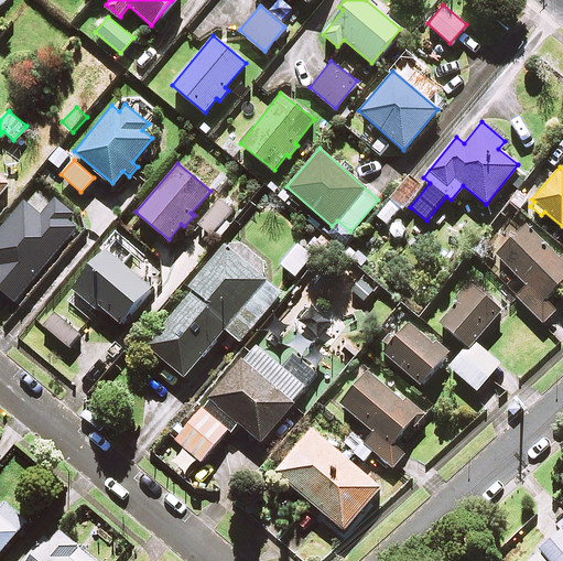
[(421,182),(405,171),(375,214),(389,225),(421,182)]
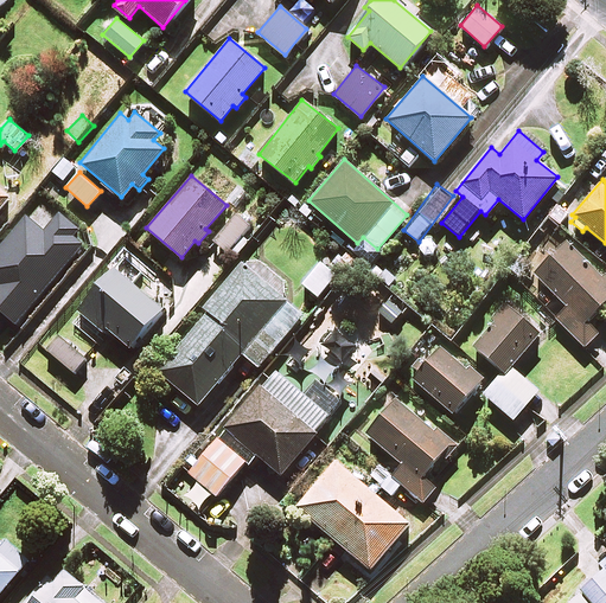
[(0,207),(10,197),(0,188),(0,207)]
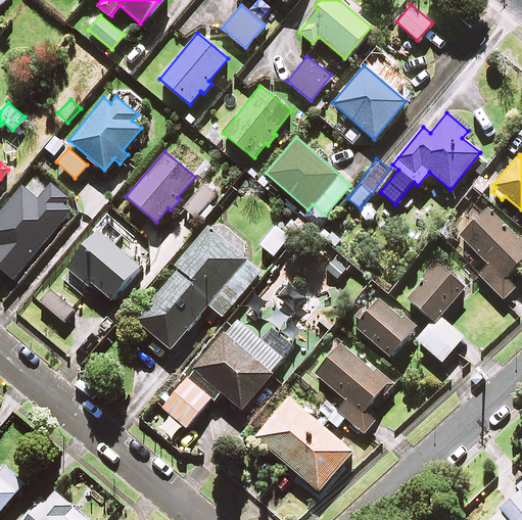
[(0,268),(17,282),(77,211),(64,201),(67,198),(35,171),(0,211),(0,268)]
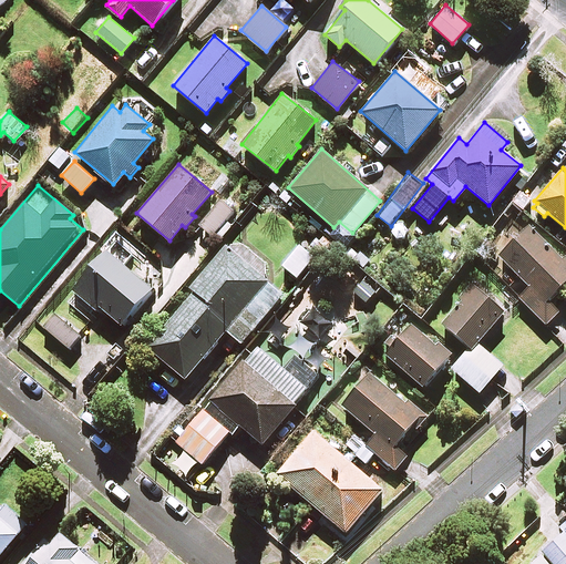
[(234,208),(219,197),(198,224),(218,241),(230,225),(225,221),(234,208)]
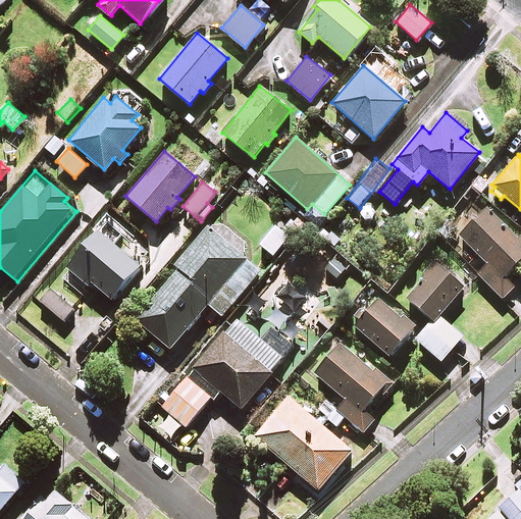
[(520,257),(520,242),(485,207),(459,235),(488,263),(478,274),(502,298),(513,286),(503,275),(520,257)]
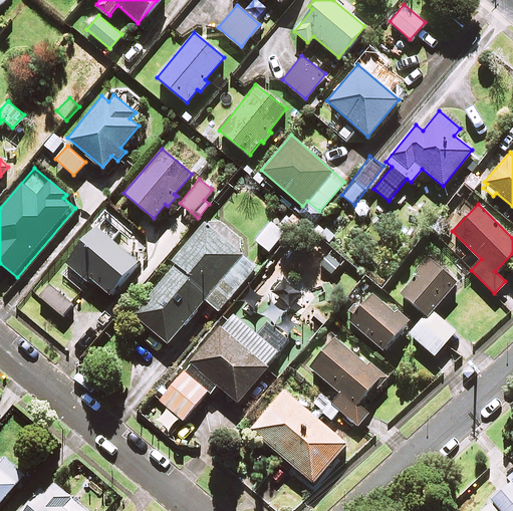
[(285,232),(272,221),(256,239),(268,250),(285,232)]
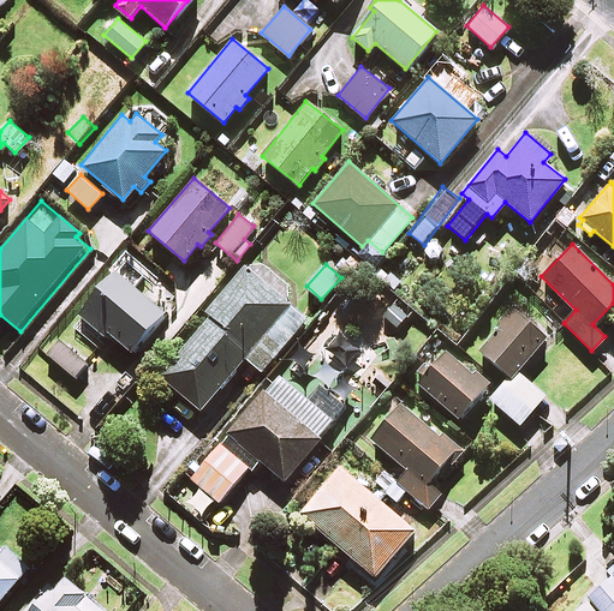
[(305,318),(244,267),(204,313),(209,317),(160,375),(201,409),(245,357),(261,371),(305,318)]
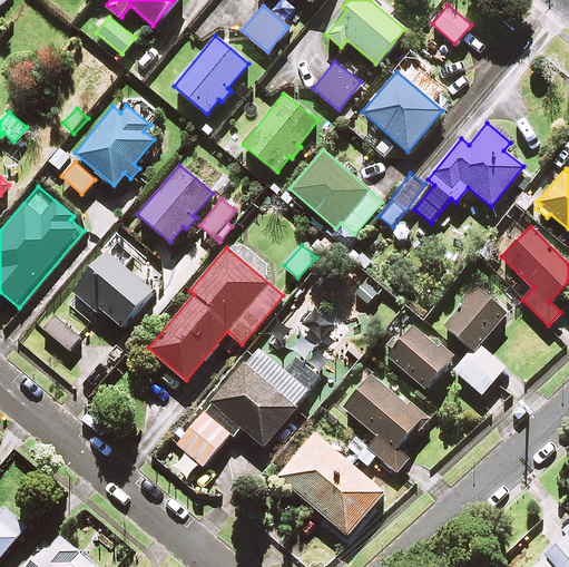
[(99,309),(121,328),(151,291),(105,252),(72,291),(97,311),(99,309)]
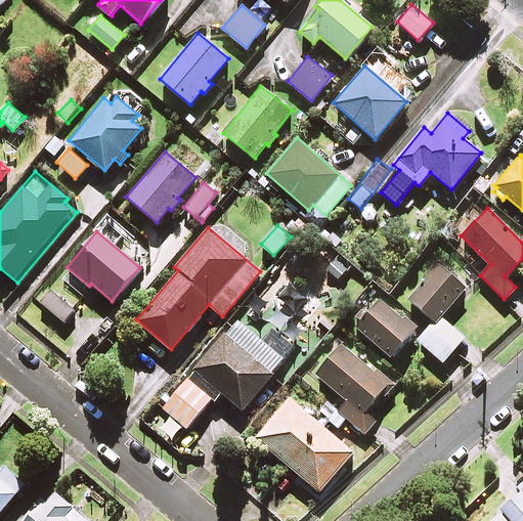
[(464,289),(440,267),(410,300),(434,320),(418,340),(442,361),(464,337),(440,316),(464,289)]
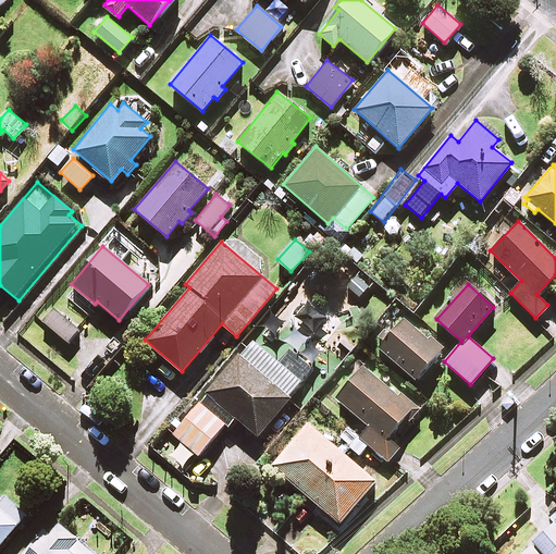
[(78,327),(56,308),(45,322),(68,341),(78,327)]
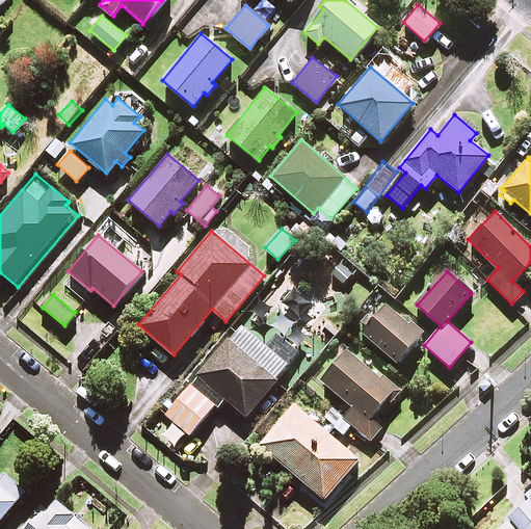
[(420,335),(385,302),(360,331),(396,362),(420,335)]
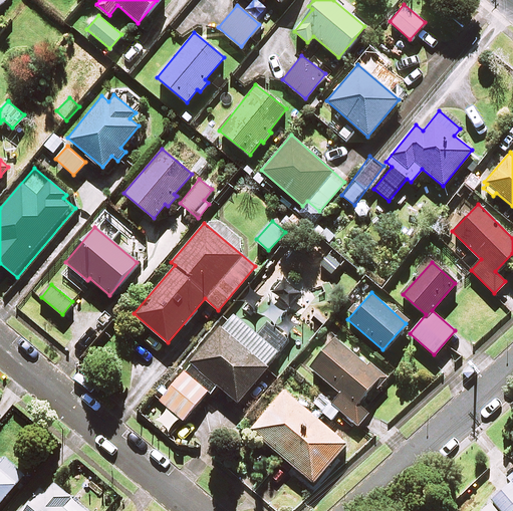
[(255,332),(231,312),(158,399),(183,419),(214,381),(237,402),(288,341),(264,321),(255,332)]
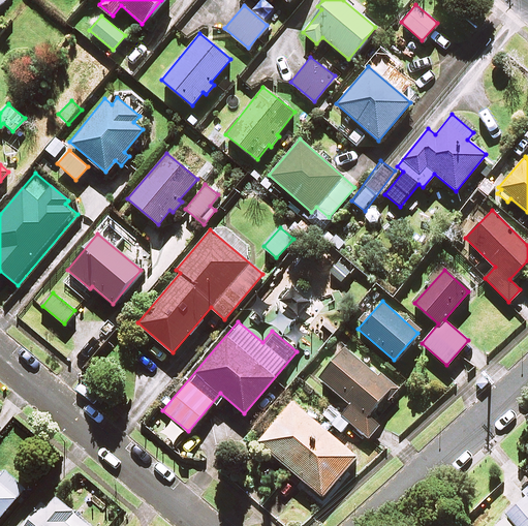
[(379,377),(344,347),(318,377),(350,404),(341,414),(330,405),(321,414),(340,430),(348,421),(368,437),(378,425),(367,414),(397,379),(386,370),(379,377)]
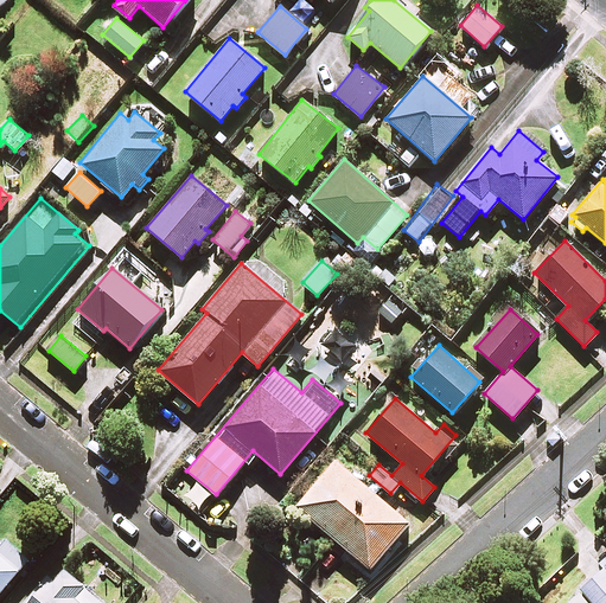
[(408,523),(335,460),(295,506),(369,569),(408,523)]
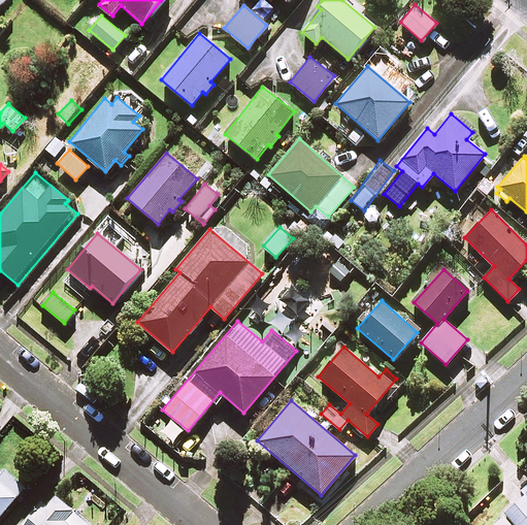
[(0,515),(26,485),(6,467),(0,476),(0,515)]
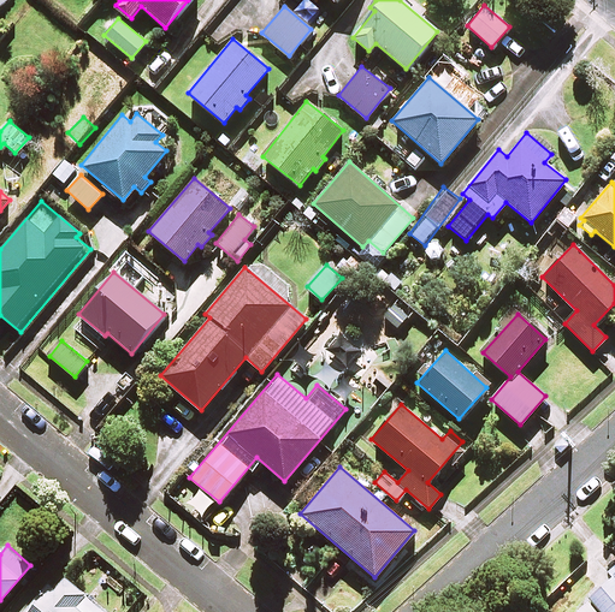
[(614,611),(614,548),(613,552),(614,554),(614,571),(574,607),(578,611),(614,611)]
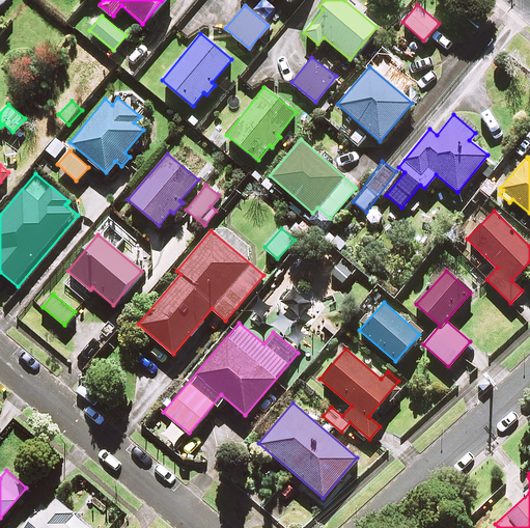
[(90,527),(51,495),(23,527),(90,527)]
